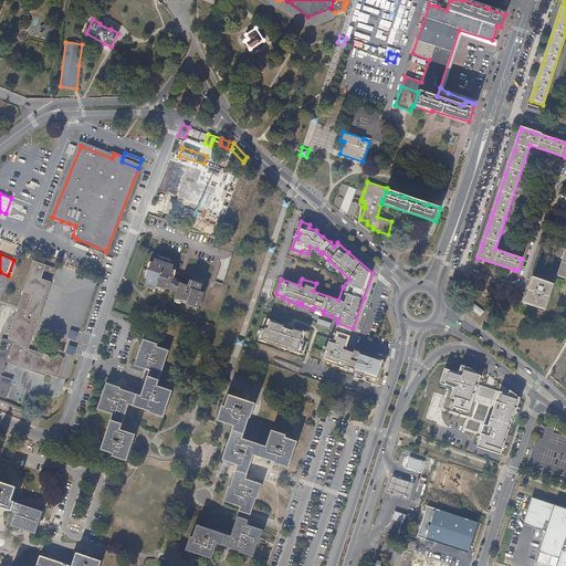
[(150,262),(145,279),(146,279),(144,287),(155,291),(156,287),(164,291),(165,289),(177,292),(179,283),(176,282),(177,280),(171,279),(175,270),(173,270),(174,265),(169,264),(170,260),(155,254),(152,262),(150,262)]
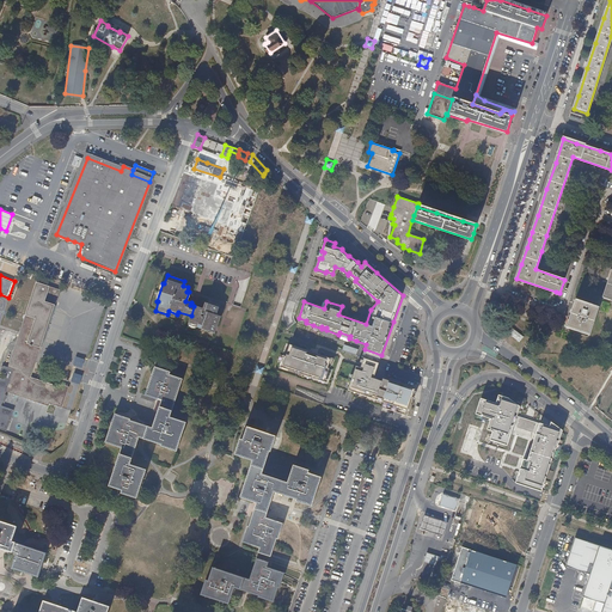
[(0,430),(1,428),(7,430),(14,410),(1,405),(2,402),(5,402),(6,399),(7,396),(5,395),(6,391),(25,398),(49,405),(49,404),(62,408),(67,395),(69,387),(56,383),(55,385),(31,377),(41,350),(43,343),(44,343),(57,306),(55,305),(61,291),(37,282),(8,367),(4,366),(1,367),(0,371),(6,373),(4,379),(0,377),(0,430)]
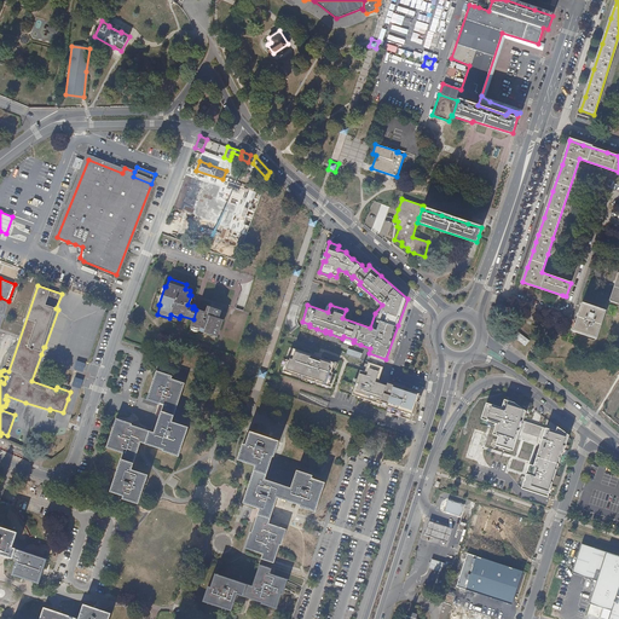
[(605,311),(584,304),(580,314),(574,331),(595,339),(605,311)]
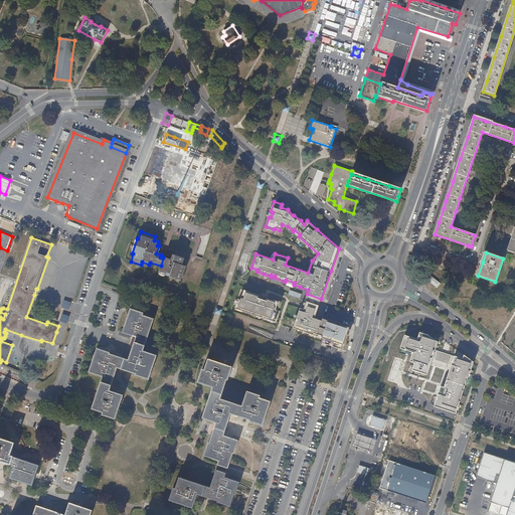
[(171,261),(163,258),(161,266),(158,275),(181,282),(186,267),(182,265),(184,259),(172,254),(171,261)]
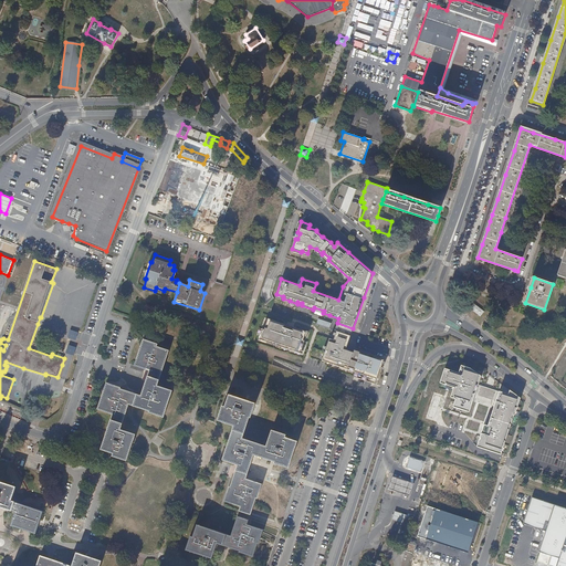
[(482,316),(485,312),(474,303),(470,308),(482,316)]
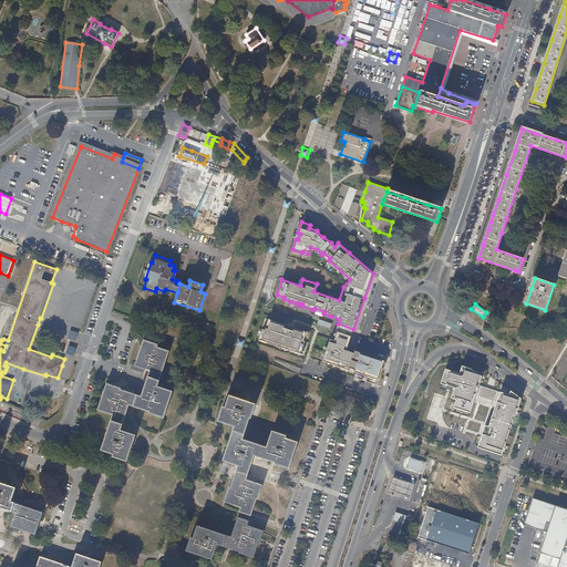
[(305,341),(303,341),(307,332),(292,328),(268,319),(265,328),(261,339),(301,352),(305,341)]
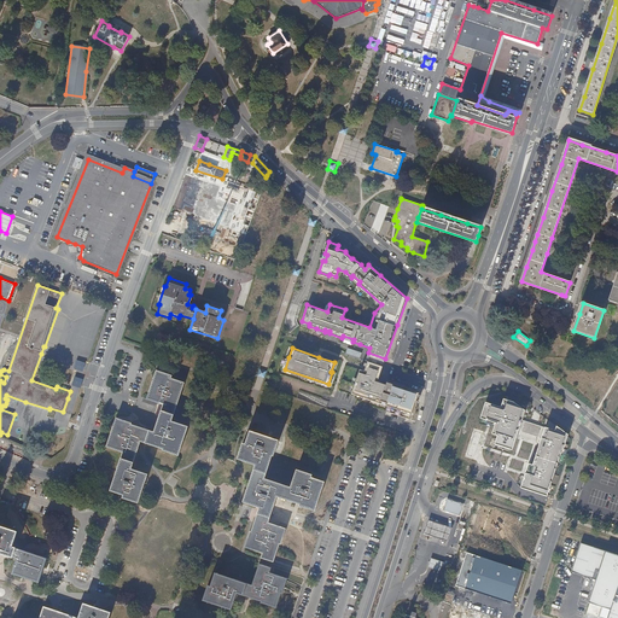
[(360,359),(362,353),(348,348),(347,354),(360,359)]
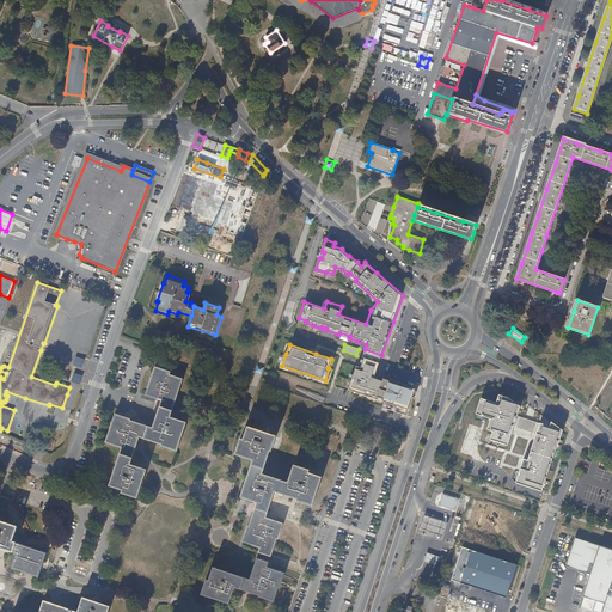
[(381,355),(365,349),(362,357),(365,357),(379,362),(380,359),(381,355)]
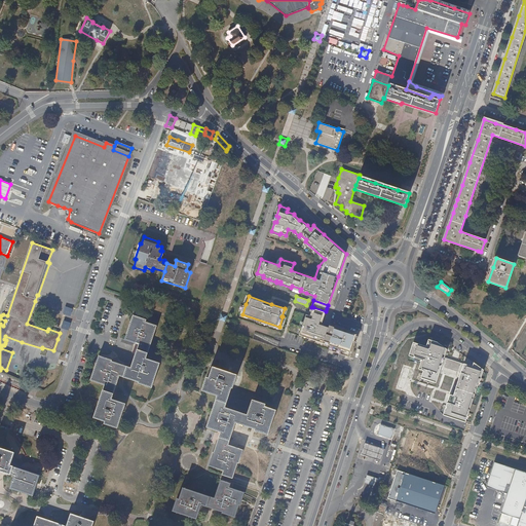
[(242,314),(246,304),(243,303),(239,315),(278,329),(279,327),(242,314)]
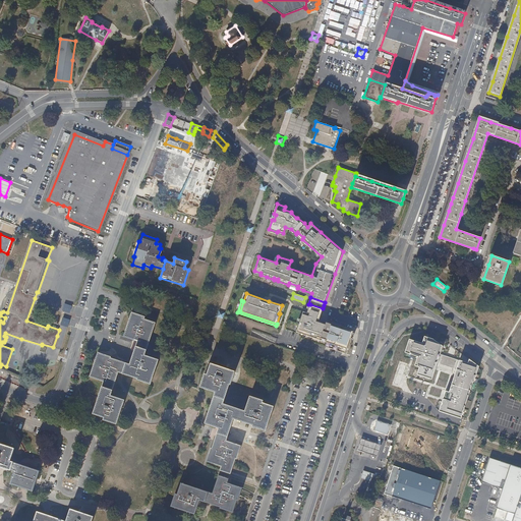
[(321,314),(322,311),(312,308),(309,307),(307,313),(320,317),(321,314)]
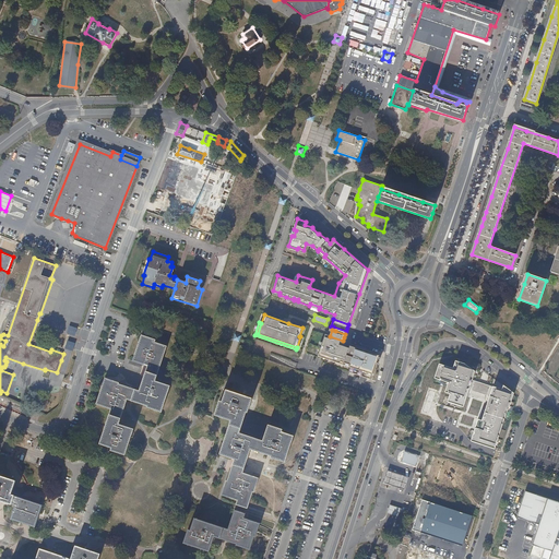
[(342,344),(343,341),(330,336),(325,334),(318,357),(351,368),(356,370),(355,375),(371,380),(376,365),(377,365),(380,356),(368,353),(358,349),(347,346),(342,344)]
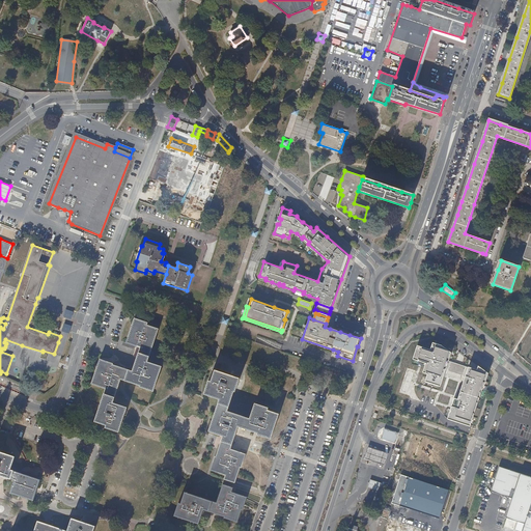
[(147,325),(134,320),(126,345),(133,347),(139,350),(136,362),(132,372),(117,368),(112,366),(113,365),(100,361),(91,386),(105,391),(94,424),(102,426),(106,427),(105,430),(118,435),(127,410),(112,404),(120,382),(124,383),(140,388),(140,389),(154,393),(162,368),(147,364),(159,331),(146,327),(147,325)]
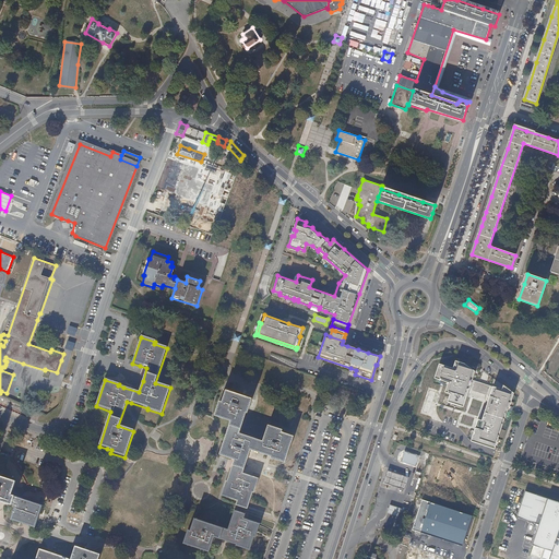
[(473,380),(475,371),(464,364),(455,361),(452,369),(437,365),(433,378),(443,381),(448,382),(445,391),(450,393),(447,402),(463,407),(466,397),(470,390),(473,380)]
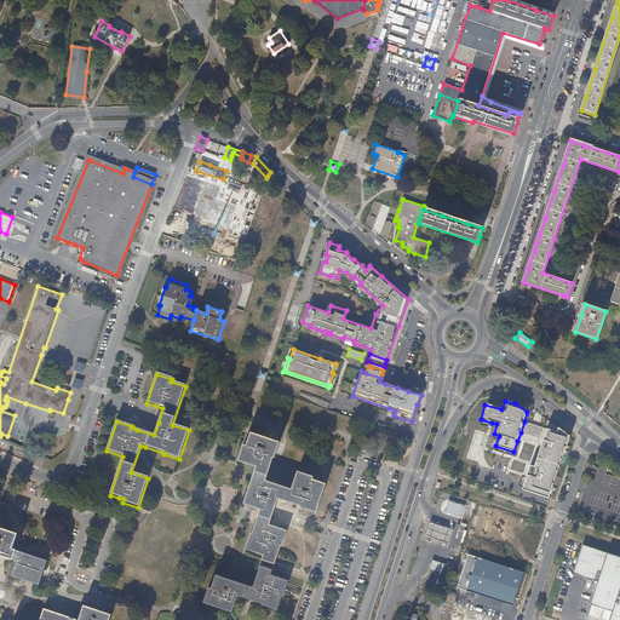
[(546,428),(524,422),(521,432),(526,434),(539,437),(543,440),(546,428)]
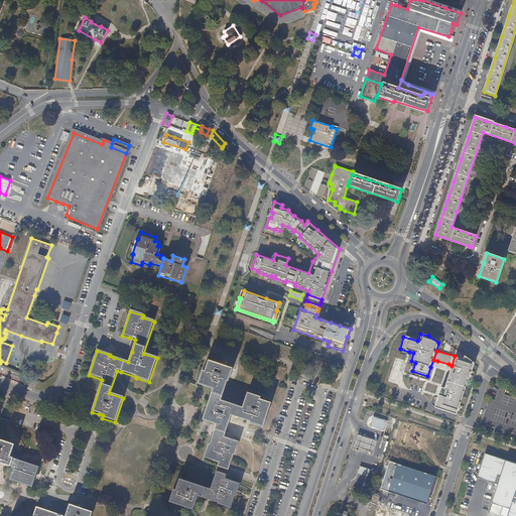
[(464,359),(455,356),(452,366),(448,364),(441,385),(441,388),(438,396),(434,408),(457,415),(474,362),(464,356),(464,359)]
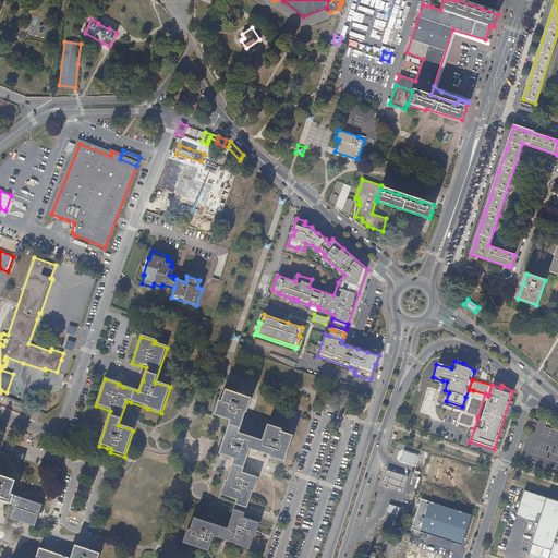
[(241,474),(243,469),(249,449),(265,456),(269,457),(269,458),(283,463),(291,437),(280,433),(280,431),(267,426),(262,443),(238,434),(244,413),(245,413),(247,409),(251,400),(238,395),(225,390),(221,402),(218,402),(214,415),(230,422),(219,456),(233,460),(233,461),(232,465),(230,471),(227,482),(225,482),(220,495),(237,500),(235,505),(245,509),(252,492),(253,493),(256,481),(257,480),(247,475),(241,474)]
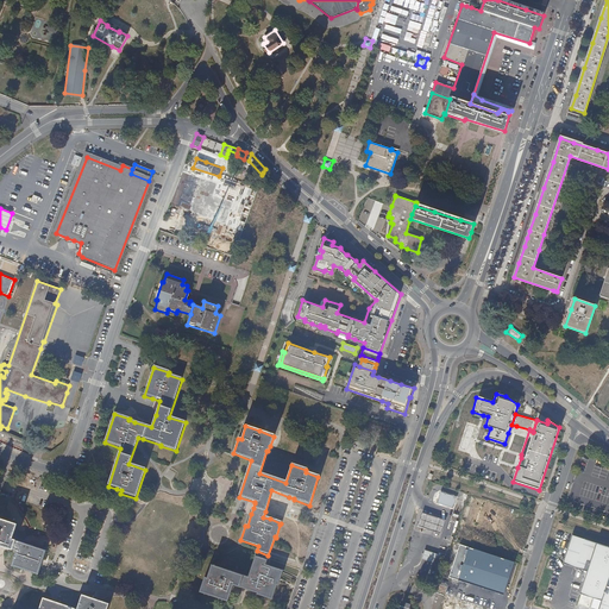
[(437,503),(439,504),(439,503),(452,507),(452,508),(453,508),(457,496),(440,491),(437,503)]
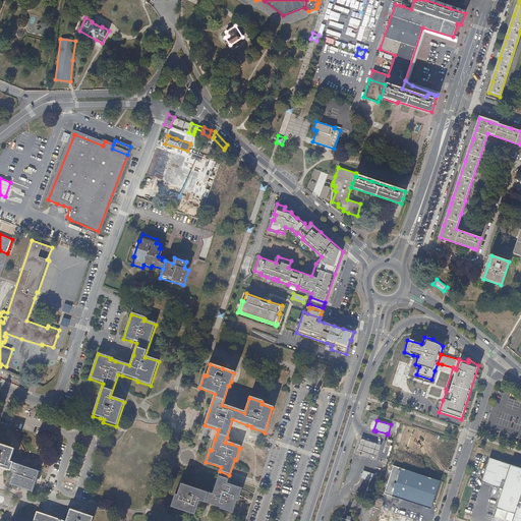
[(358,451),(378,457),(382,445),(367,441),(361,439),(358,451)]
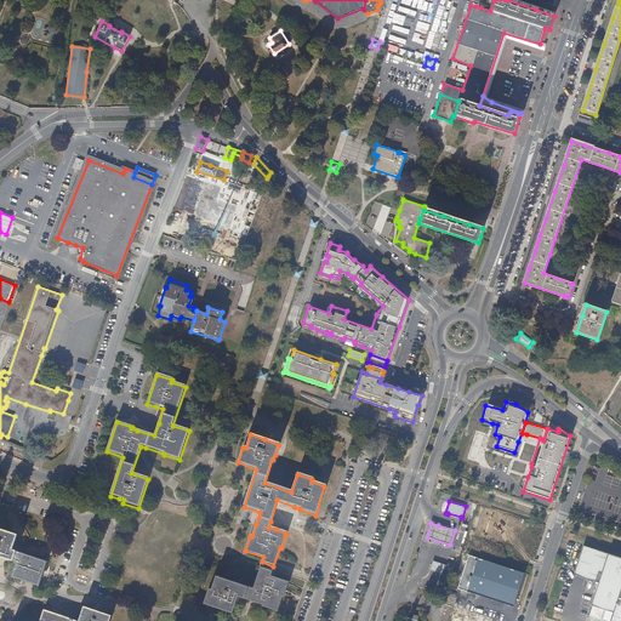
[(16,536),(0,530),(0,558),(3,559),(15,563),(10,577),(26,584),(38,587),(46,563),(11,551),(16,536)]
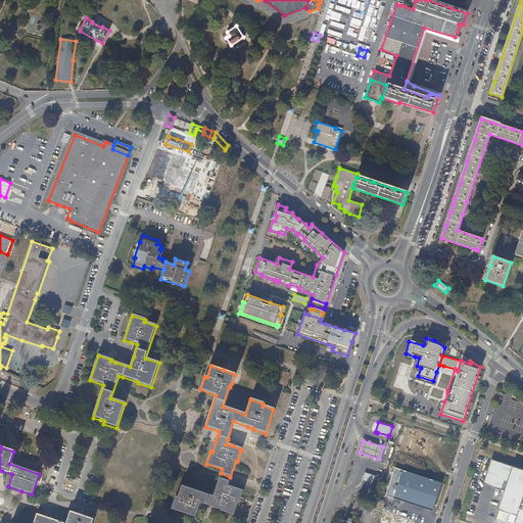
[(507,491),(515,467),(492,460),(484,484),(507,491)]
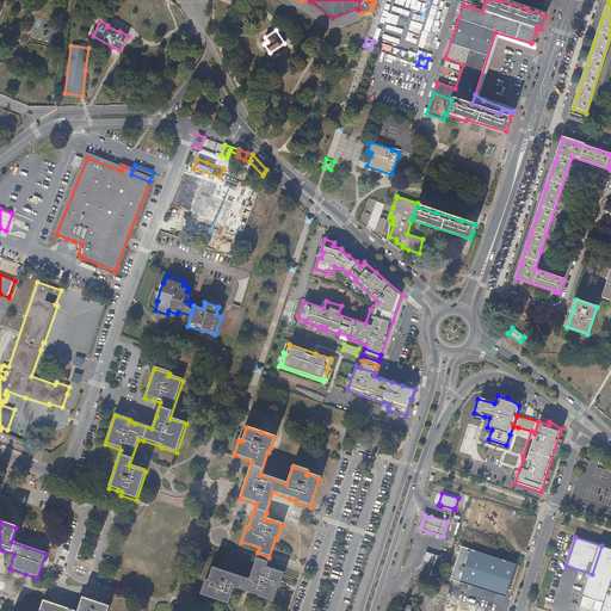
[(606,603),(610,588),(610,548),(602,545),(592,574),(585,594),(606,603)]
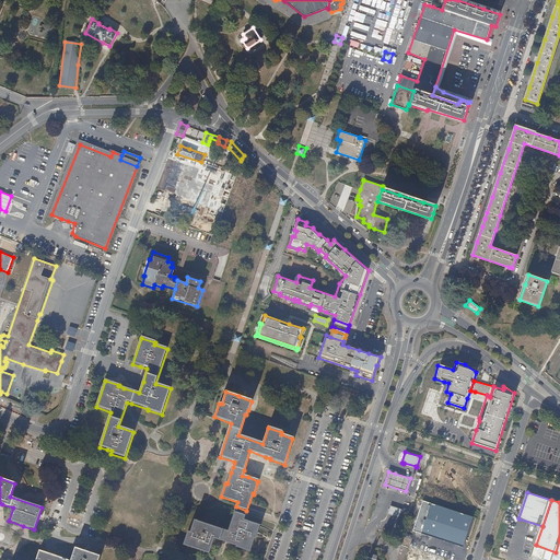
[(473,517),(423,501),(413,531),(463,547),(473,517)]
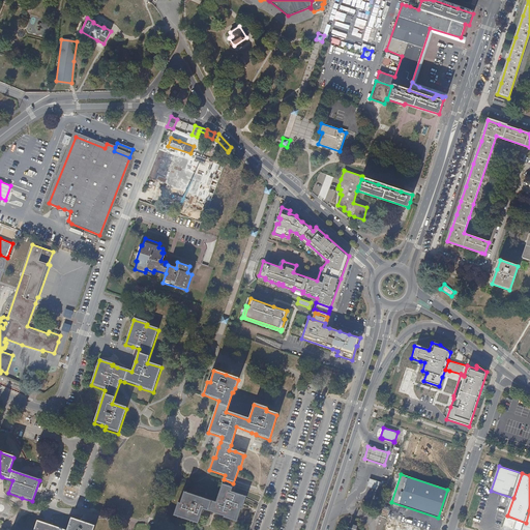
[(371,478),(369,487),(380,490),(383,482),(371,478)]
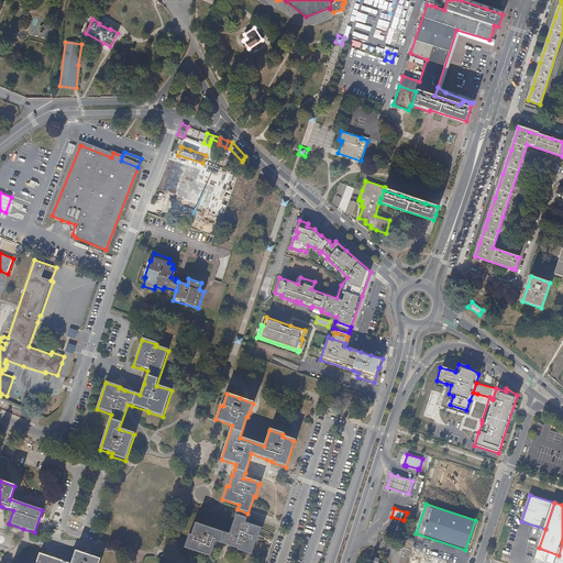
[(229,533),(196,522),(191,534),(189,533),(184,548),(198,552),(210,556),(216,541),(228,545),(238,549),(238,550),(251,554),(255,541),(256,541),(262,528),(245,522),(246,518),(236,514),(229,533)]
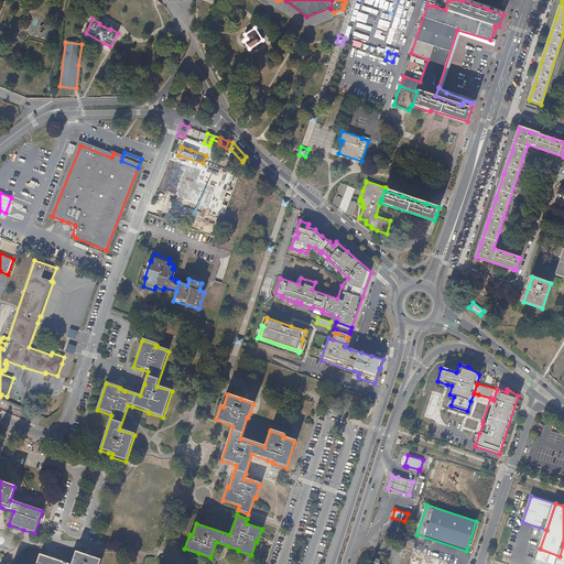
[(65,563),(51,559),(39,555),(35,563),(98,563),(100,560),(87,556),(75,552),(71,563),(65,563)]
